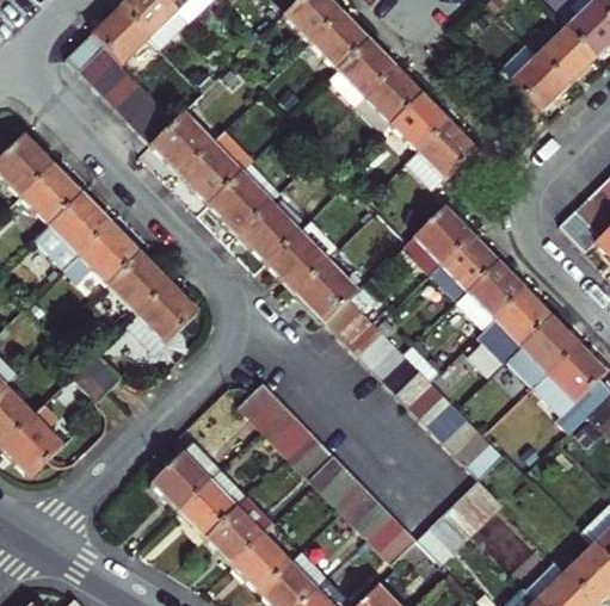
[(159,47),(186,19),(167,0),(124,0),(118,6),(149,37),(159,47)]
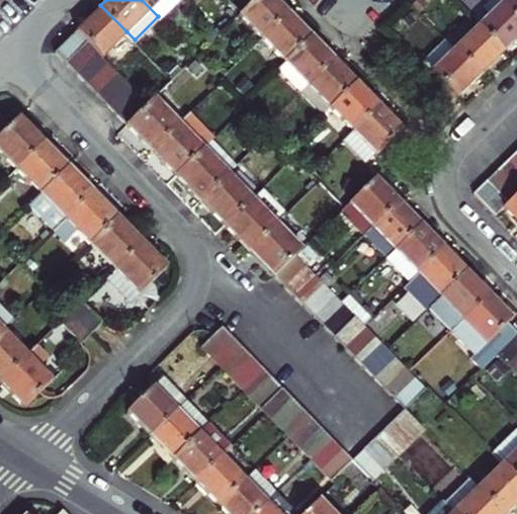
[(142,0),(158,16),(175,0),(142,0)]
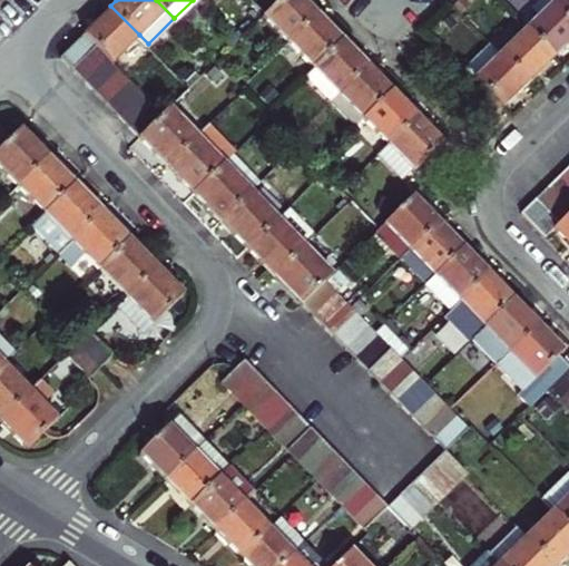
[(277,0),(266,11),(264,15),(290,41),(320,12),(307,0),(277,0)]
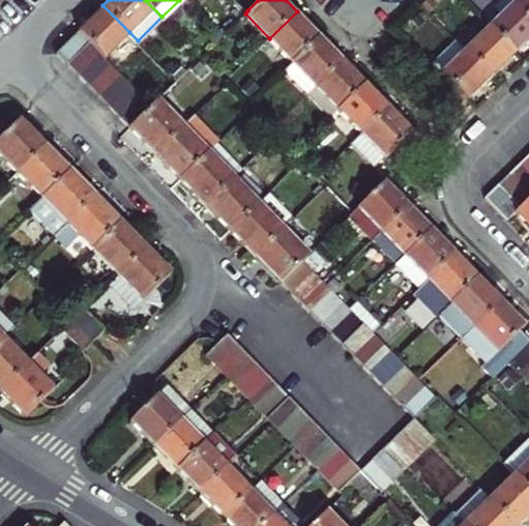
[(528,17),(513,0),(511,0),(504,7),(489,22),(516,51),(528,38),(528,17)]
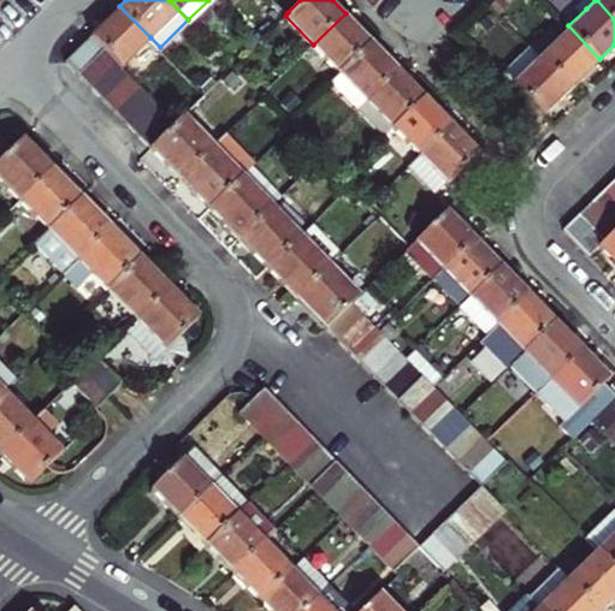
[(597,0),(614,19),(614,0),(597,0)]
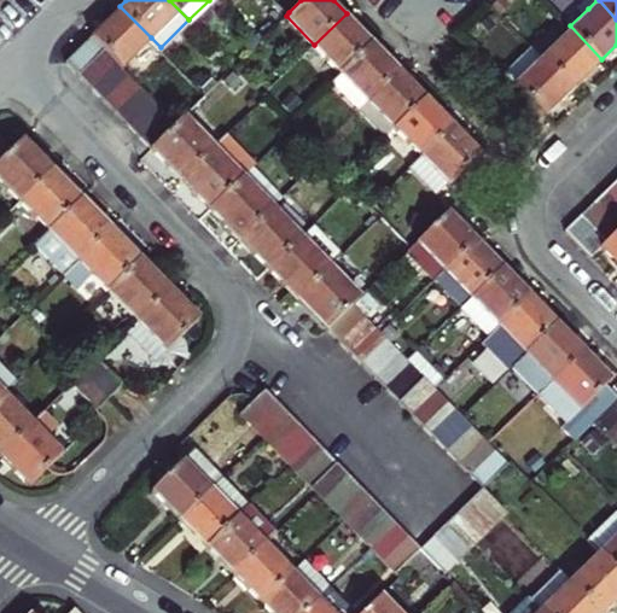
[(105,50),(117,62),(122,66),(151,38),(120,6),(91,35),(105,50)]
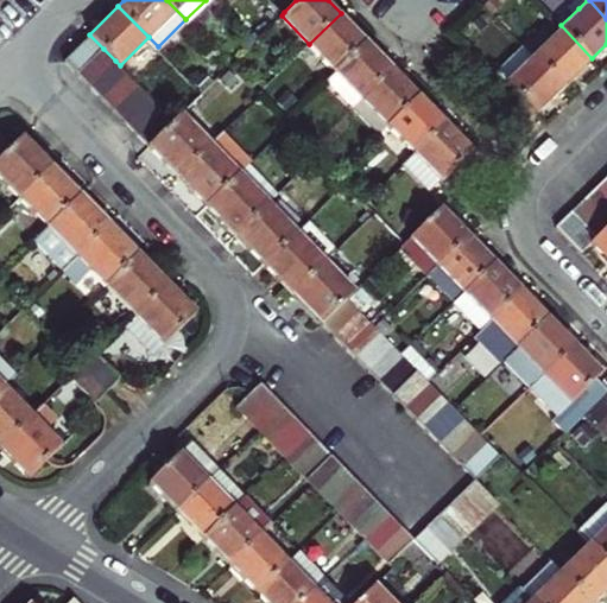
[(368,40),(341,13),(309,44),(336,71),(368,40)]
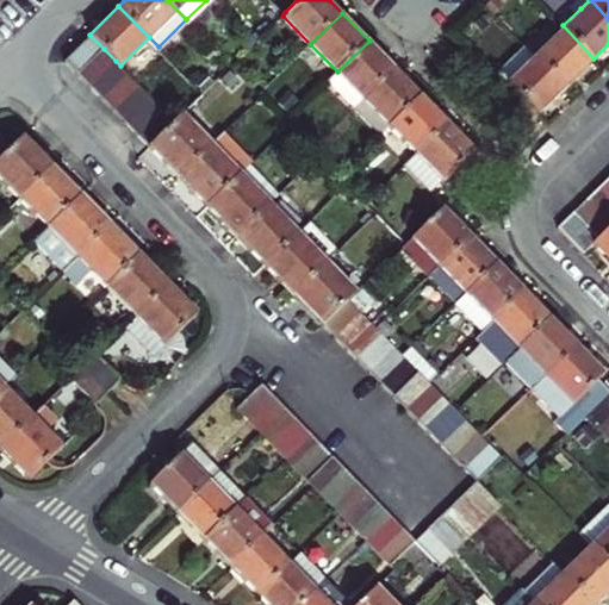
[(566,85),(594,58),(563,25),(535,52),(566,85)]
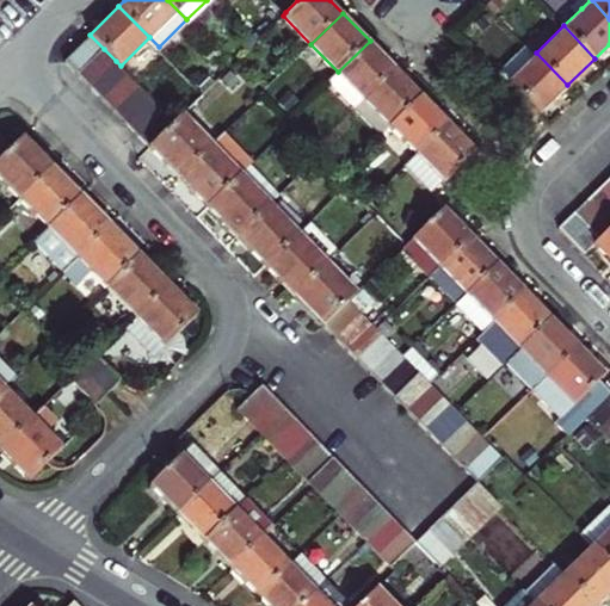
[(104,49),(90,35),(66,59),(79,72),(104,49)]
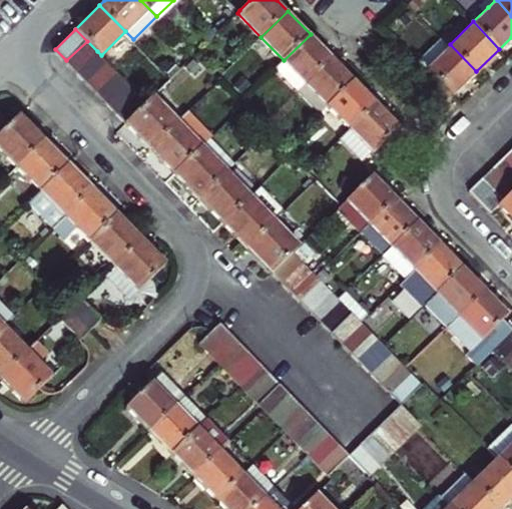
[(277,67),(299,90),(333,57),(311,34),(284,60),(277,67)]
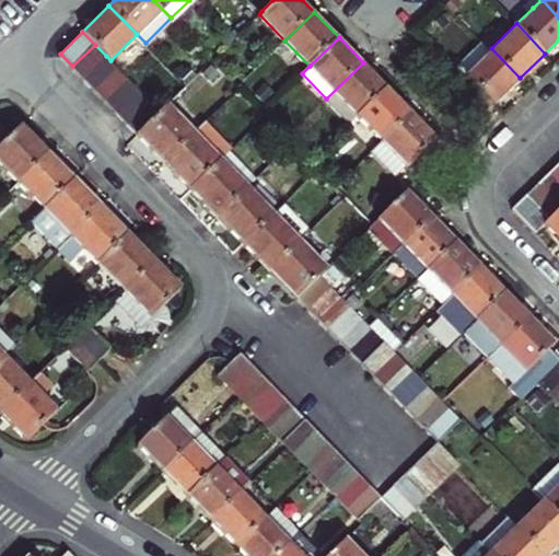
[(456,64),(465,73),(491,48),(482,38),(456,64)]
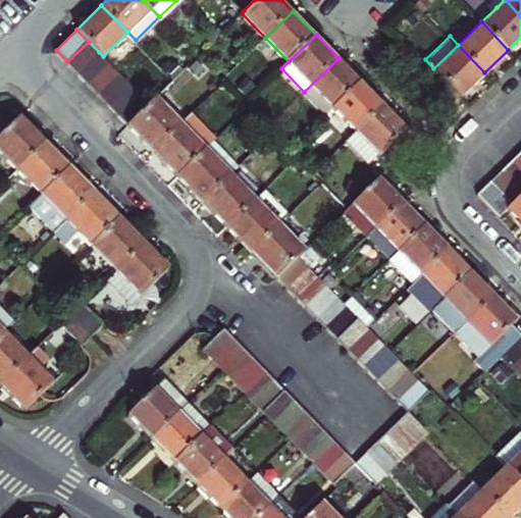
[(67,61),(79,72),(99,52),(89,42),(67,61)]
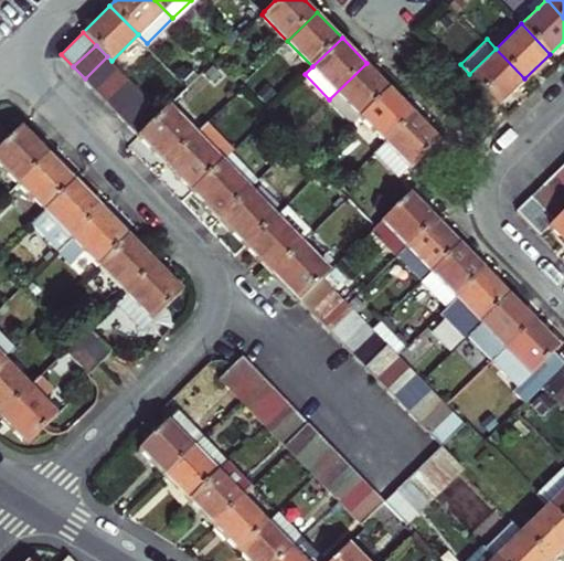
[(498,104),(524,78),(496,49),(469,74),(498,104)]
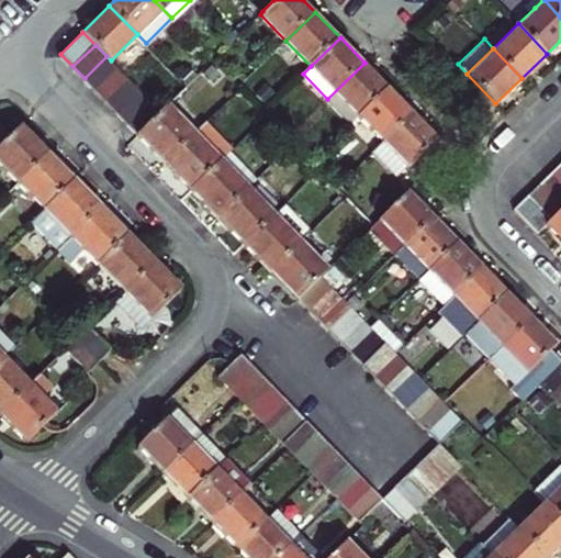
[(118,68),(111,60),(107,56),(85,78),(96,89),(118,68)]
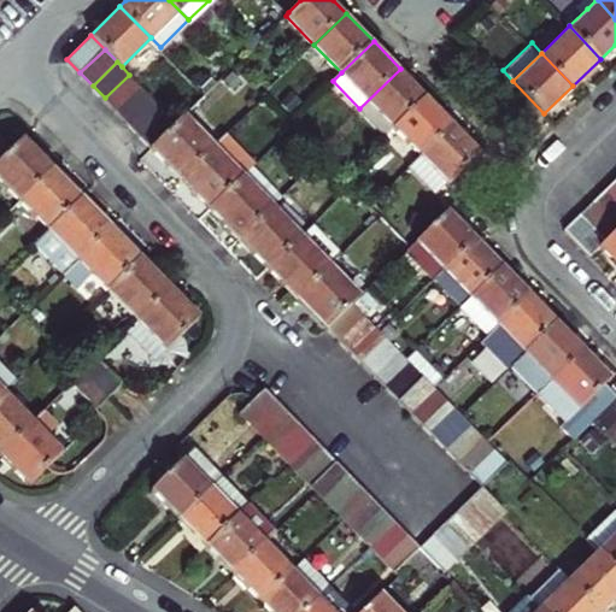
[(387,135),(394,128),(427,95),(400,69),(359,109),(387,135)]
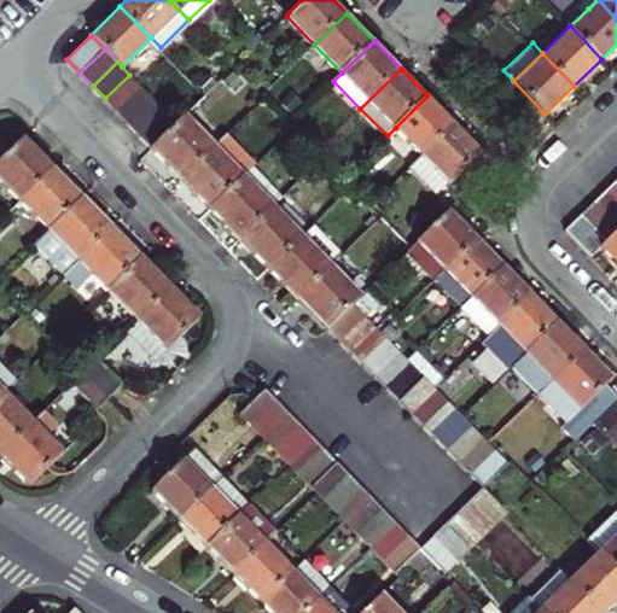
[(117,110),(140,87),(129,75),(105,98),(117,110)]
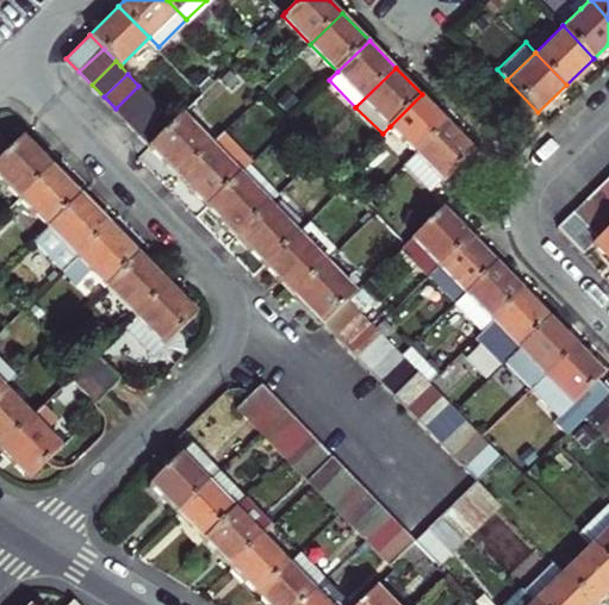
[(128,120),(150,98),(138,86),(116,108),(128,120)]
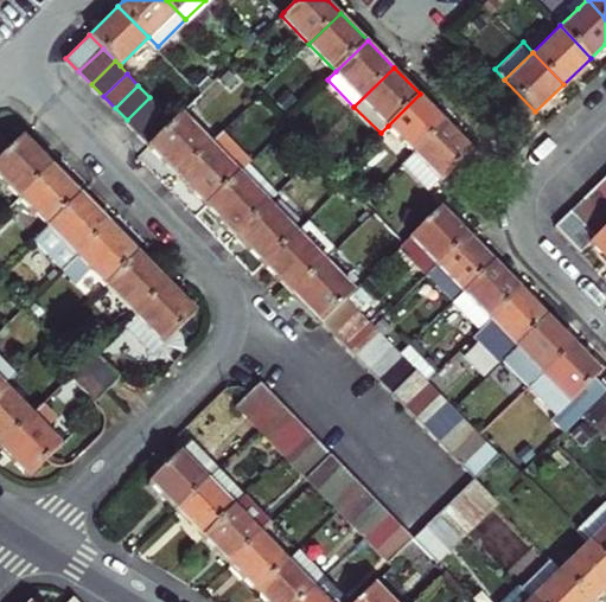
[(298,97),(287,88),(276,97),(287,108),(298,97)]
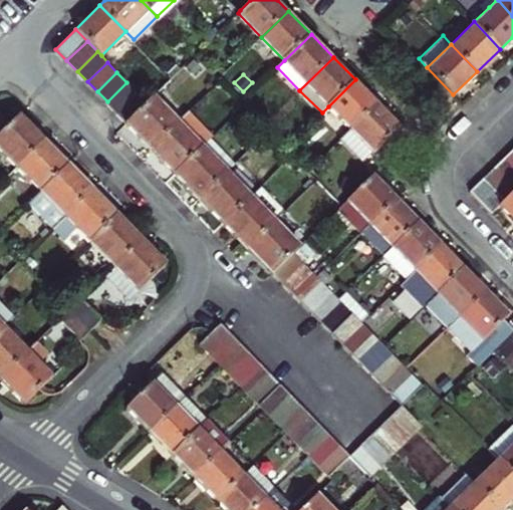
[(328,106),(350,129),(377,102),(355,79),(328,106)]
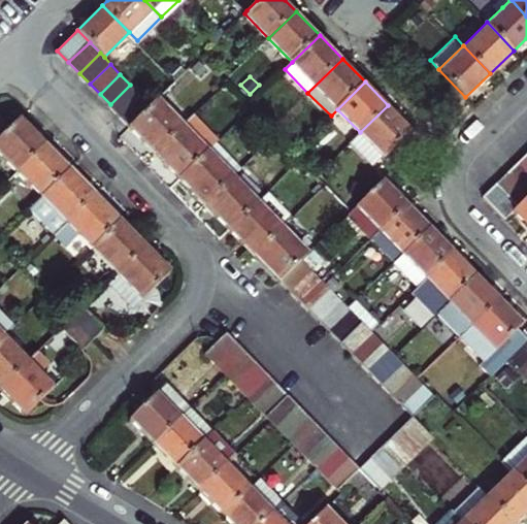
[(120,116),(140,95),(130,85),(110,104),(120,116)]
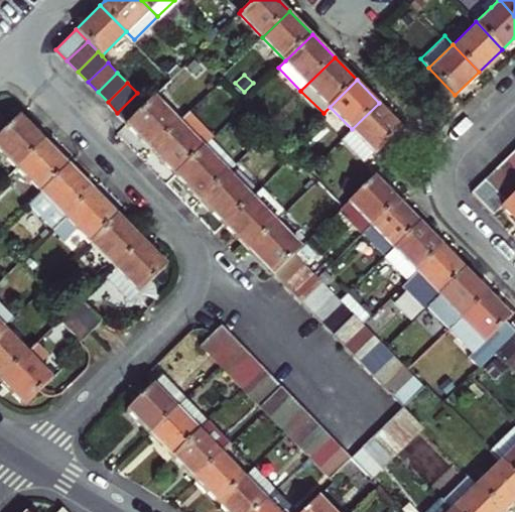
[(128,123),(147,104),(137,93),(117,113),(128,123)]
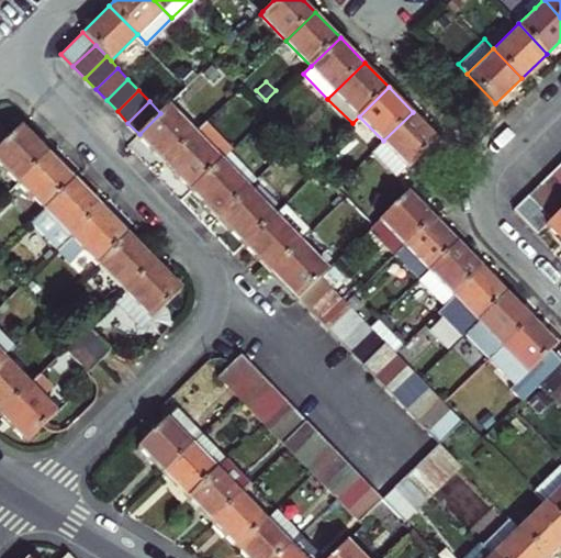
[(195,131),(169,104),(160,113),(139,134),(166,162),(195,131)]
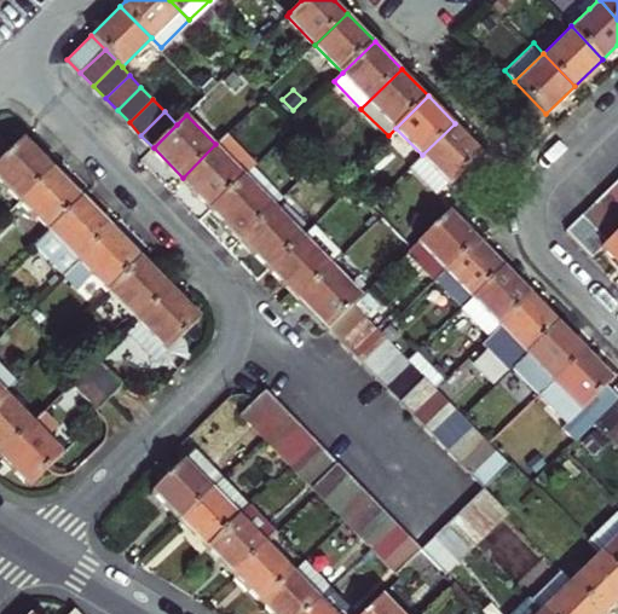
[(295,126),(288,117),(277,128),(284,137),(295,126)]
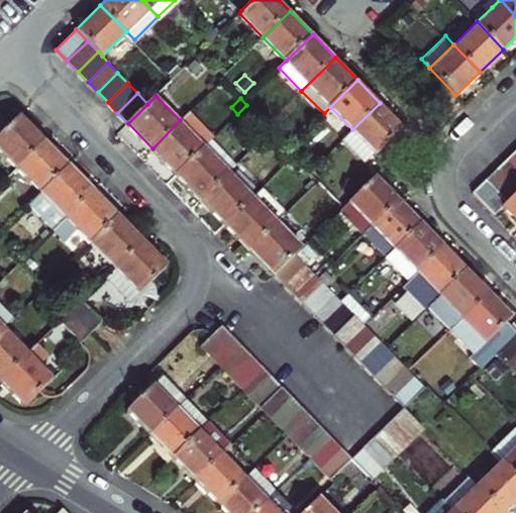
[(343,138),(367,163),(379,151),(403,126),(380,103),(352,129),(343,138)]
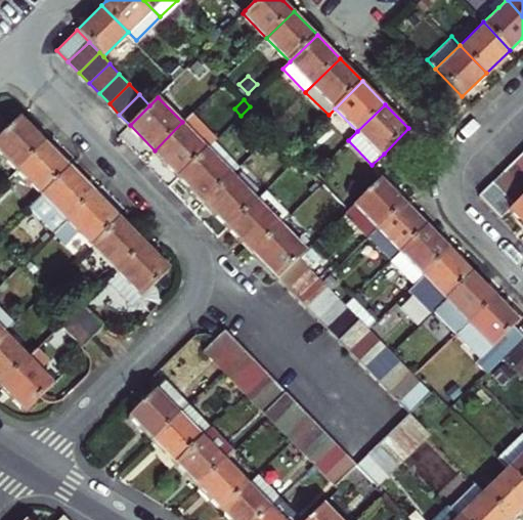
[(179,175),(207,148),(215,140),(221,135),(195,110),(182,122),(155,150),(179,175)]
